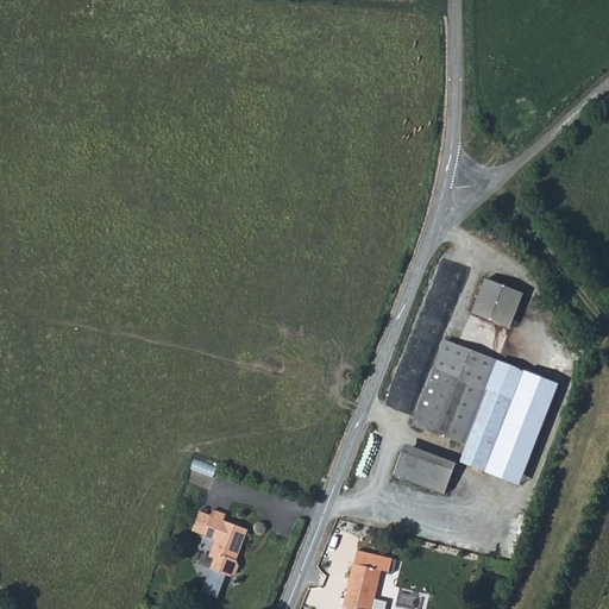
[(485,280),(472,313),(510,327),(523,294),(485,280)]
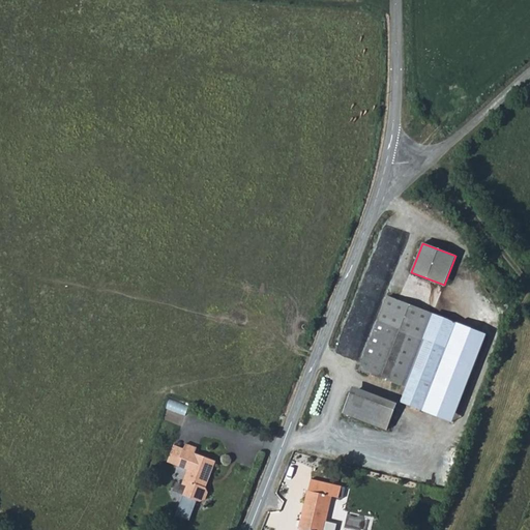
[(388,296),(359,370),(405,386),(423,337),(446,347),(455,323),(388,296)]
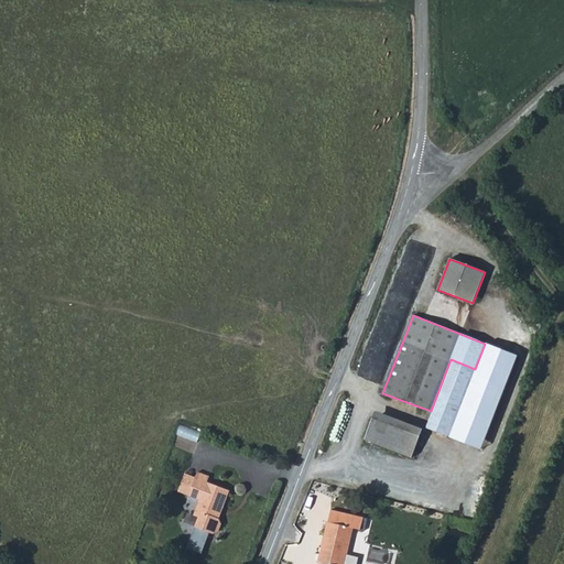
[(372,419),(365,440),(397,452),(411,457),(419,436),(372,419)]
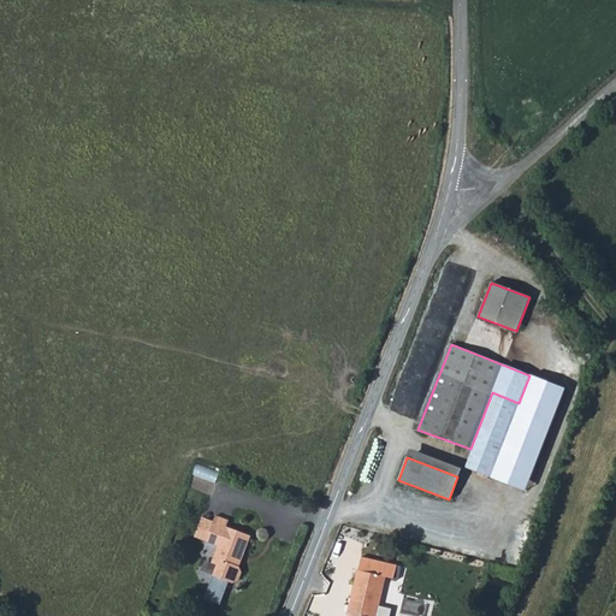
[(226,527),(229,521),(215,515),(206,542),(218,546),(212,563),(217,564),(213,575),(232,584),(238,580),(241,573),(238,567),(250,537),(226,527)]
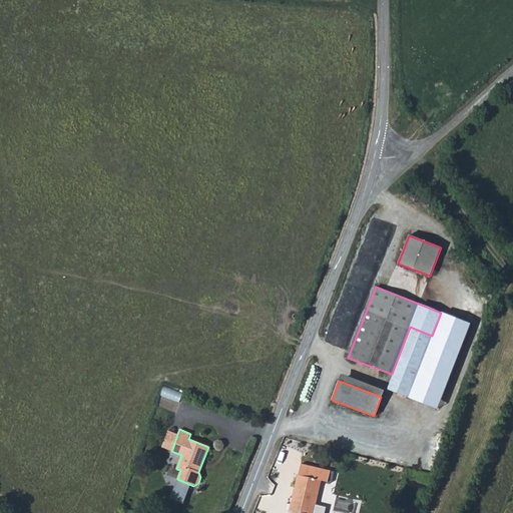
[(321,480),(299,475),(290,512),(292,512),(312,512),(314,508),(321,480)]
